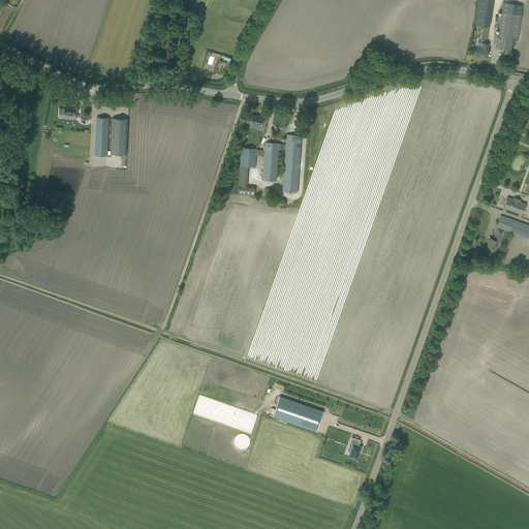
[(488,26),(492,0),(477,0),(474,24),(488,26)]
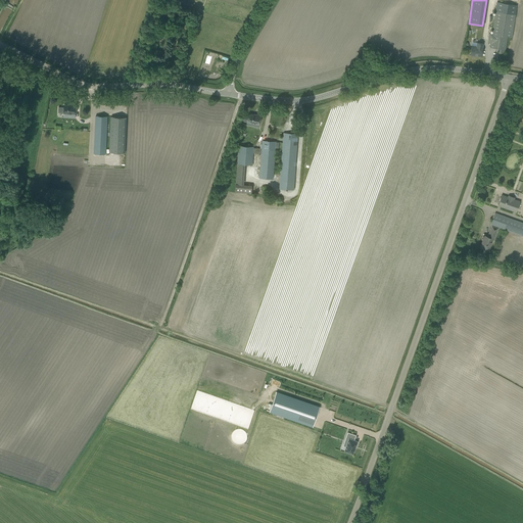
[(517,6),(496,3),(492,34),(489,34),(488,43),(490,43),(490,47),(505,50),(507,37),(512,37),(517,6)]
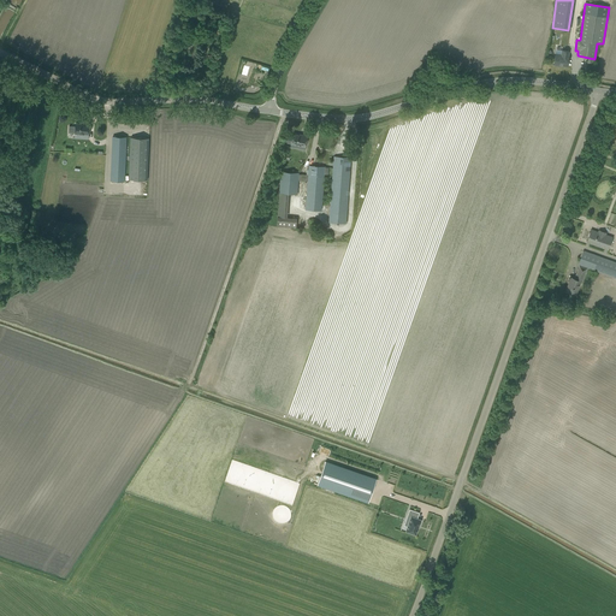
[(561,54),(556,54),(554,64),(567,66),(569,51),(562,49),(561,54)]
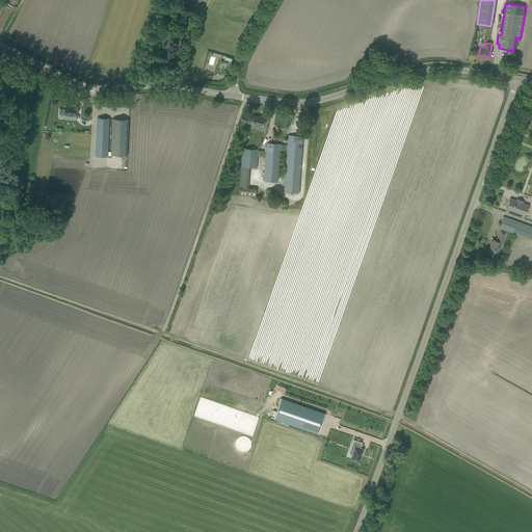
[(72,120),(76,120),(77,106),(72,106),(72,107),(65,107),(64,109),(59,109),(59,114),(72,115),(72,120)]
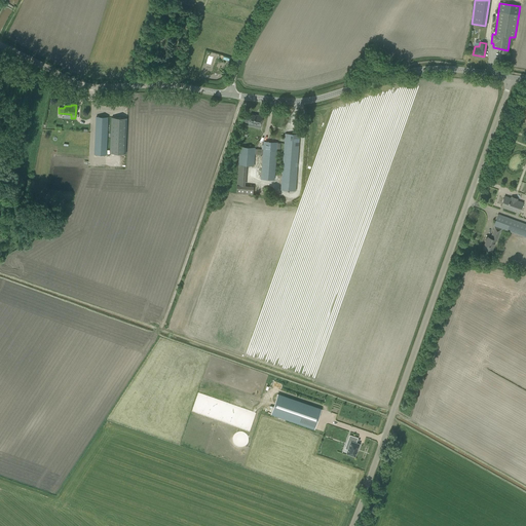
[(260,127),(262,116),(256,115),(250,114),(250,117),(246,117),(245,117),(243,120),(245,121),(249,122),(256,124),(256,127),(260,127)]
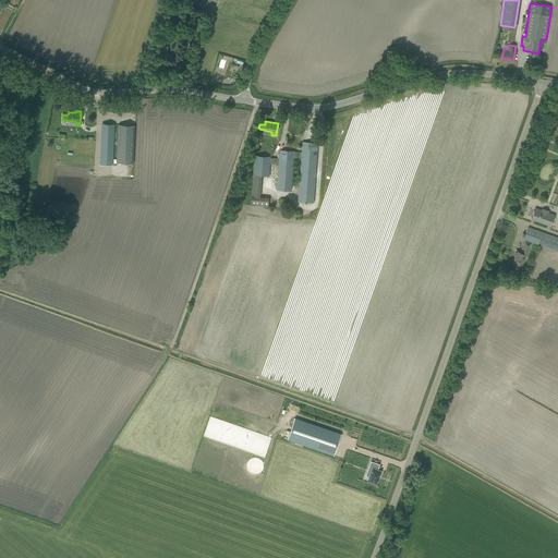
[(100,164),(112,164),(114,124),(102,123),(100,164)]
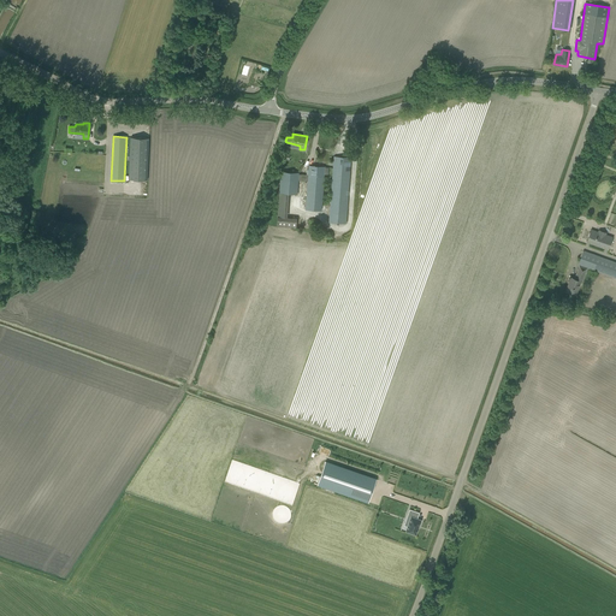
[(147,181),(149,138),(131,137),(130,179),(147,181)]
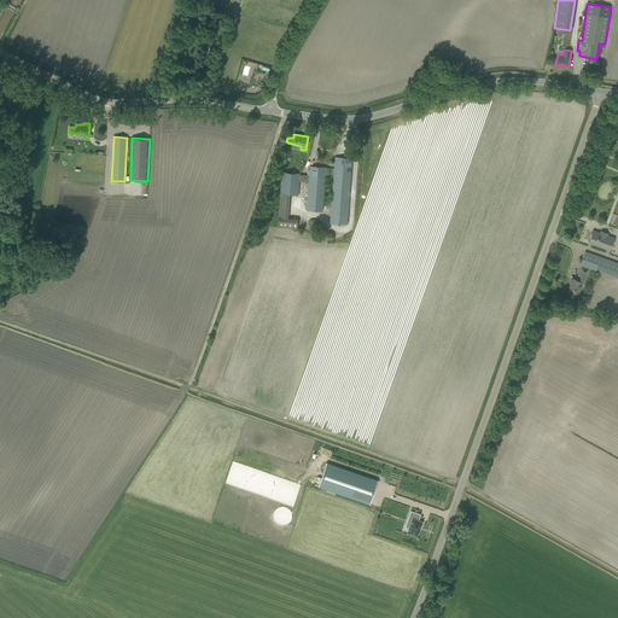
[(348,225),(353,158),(334,157),(330,223),(348,225)]
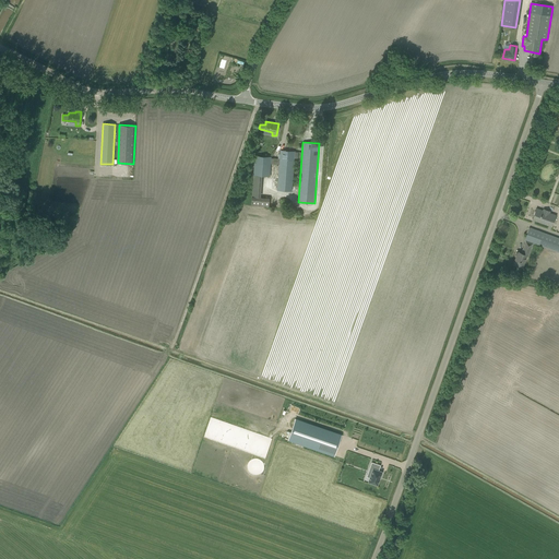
[(277,190),(292,191),(295,158),(297,158),(298,152),(295,152),(281,151),(280,158),(271,158),(271,157),(254,156),(254,162),(254,168),(253,175),(270,176),(271,164),(280,165),(278,173),(277,190)]
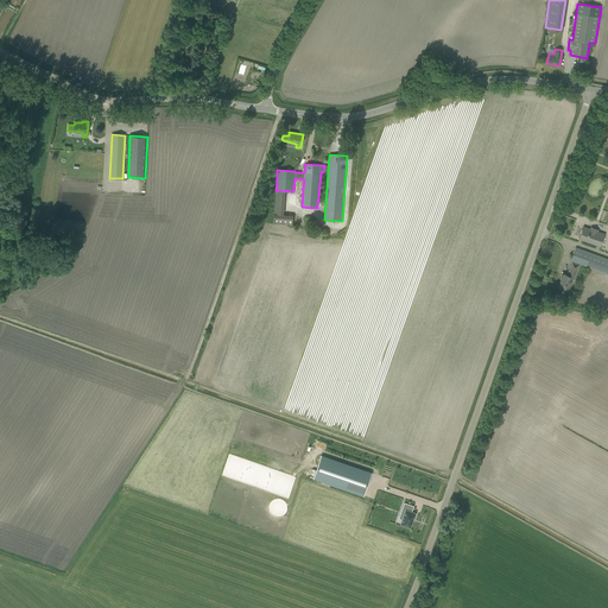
[(273,223),(292,226),(293,215),(274,214),(273,223)]
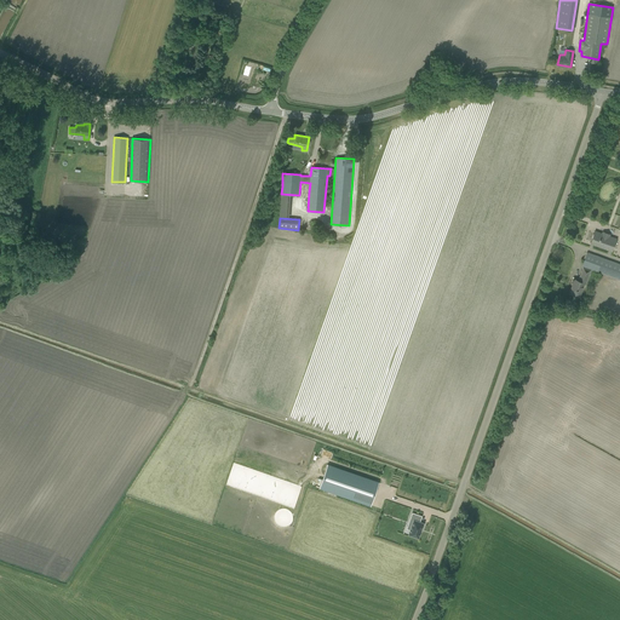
[(595,231),(590,244),(612,251),(616,239),(595,231)]
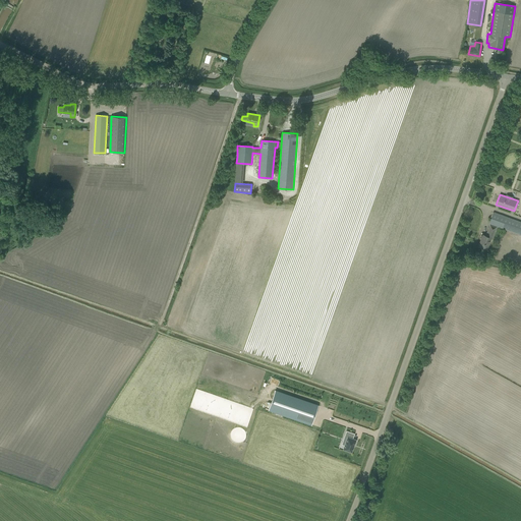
[(500,227),(520,235),(520,238),(520,240),(520,239),(520,221),(494,212),(489,224),(490,224),(485,236),(482,234),(478,246),(487,249),(491,238),(493,238),(497,228),(499,229),(500,227)]
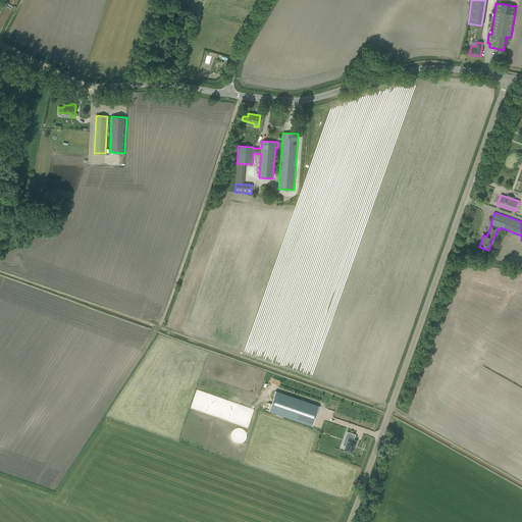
[(275,392),(269,411),(312,426),(319,406),(275,392)]
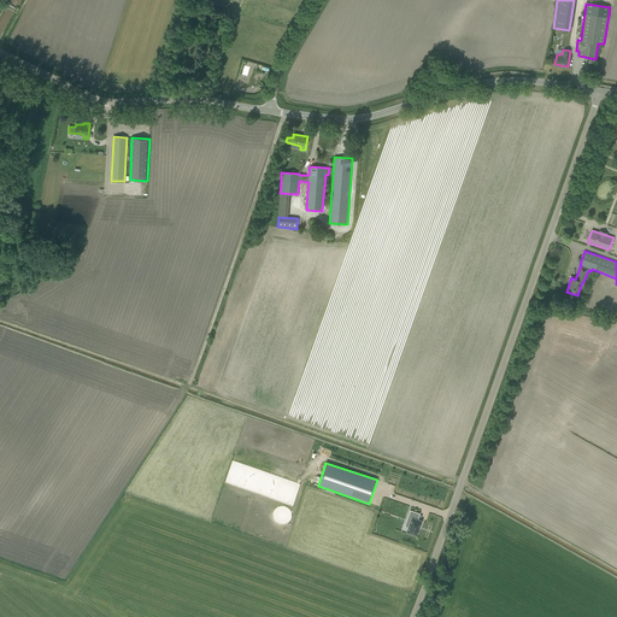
[(409,516),(403,533),(412,536),(418,521),(415,519),(415,518),(417,513),(407,510),(405,515),(409,516)]
